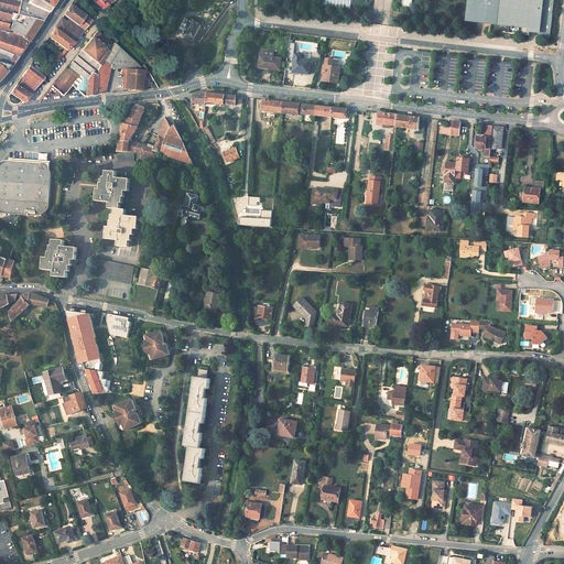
[(12,64),(43,20),(49,11),(45,10),(30,0),(28,0),(0,0),(0,61),(8,63),(12,64)]
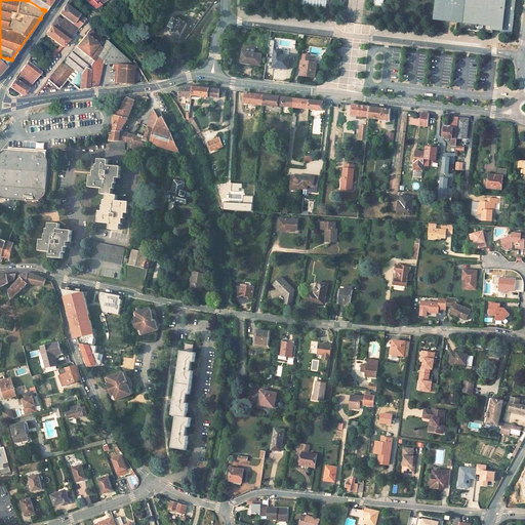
[(514,0),(435,0),(434,19),(473,25),(472,31),(490,33),(491,29),(497,29),(496,34),(510,36),(514,0)]
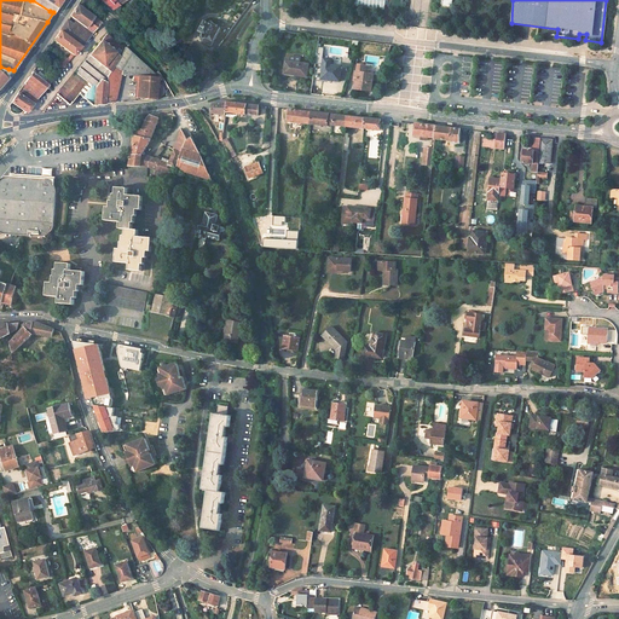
[(100,22),(77,4),(69,15),(76,19),(92,33),(100,22)]
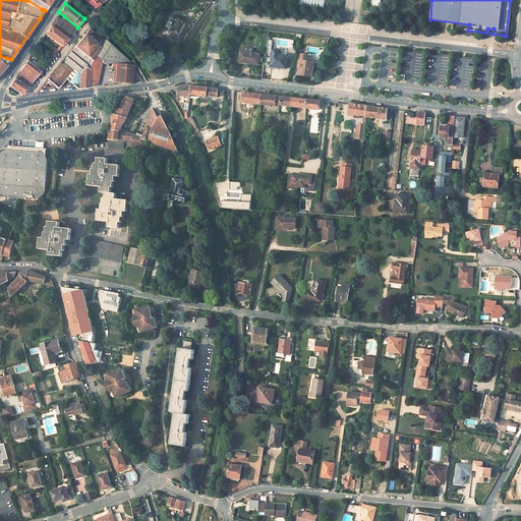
[(61,20),(56,16),(45,33),(60,45),(56,49),(55,47),(47,57),(48,58),(44,63),(46,64),(68,39),(55,29),(61,20)]
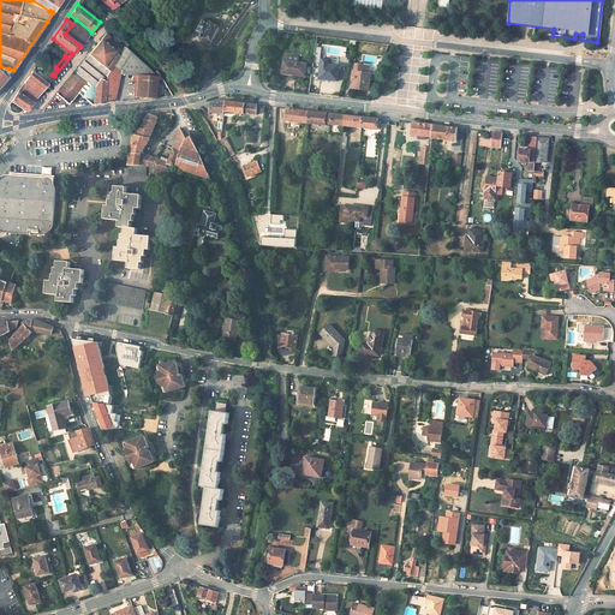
[(91,33),(76,19),(72,24),(65,34),(81,46),(91,33)]
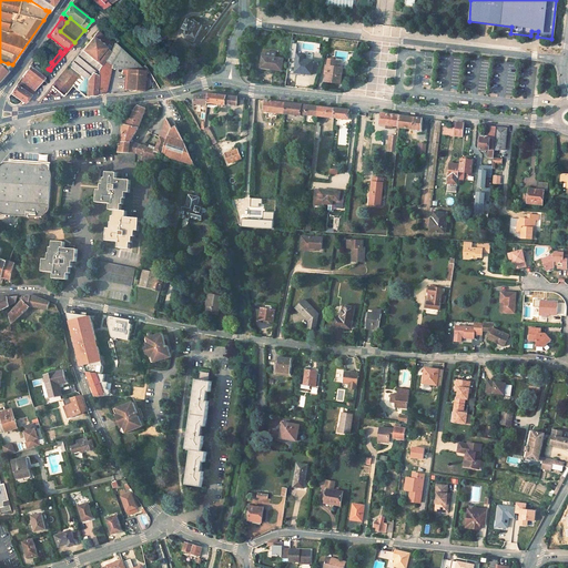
[(205,21),(199,18),(196,21),(195,20),(194,21),(194,22),(190,20),(184,29),(189,31),(186,31),(185,32),(185,33),(186,34),(188,34),(189,34),(188,38),(194,42),(205,21)]
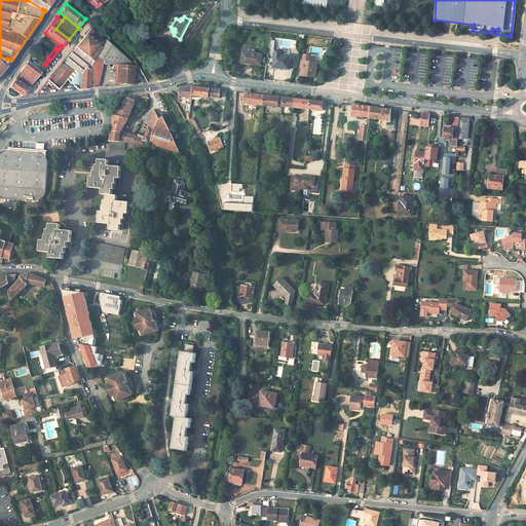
[(88,88),(88,86),(97,86),(98,83),(103,62),(116,63),(115,68),(117,68),(116,82),(128,84),(133,84),(135,66),(106,39),(91,26),(75,46),(64,61),(47,79),(55,85),(60,86),(64,81),(68,84),(62,90),(88,88)]
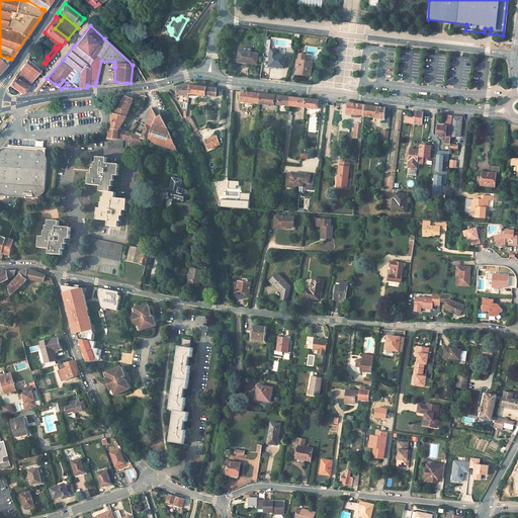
[(243,52),(240,51),(238,60),(246,61),(246,63),(256,65),(258,55),(251,53),(252,49),(244,47),(243,52)]
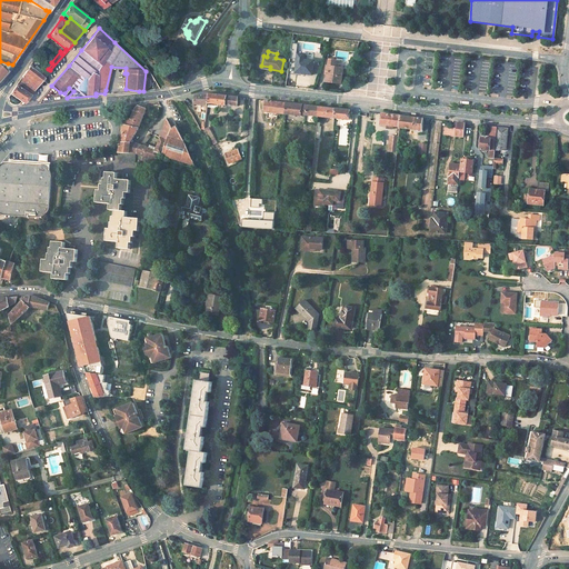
[(315,61),(297,59),(296,72),(312,75),(315,61)]
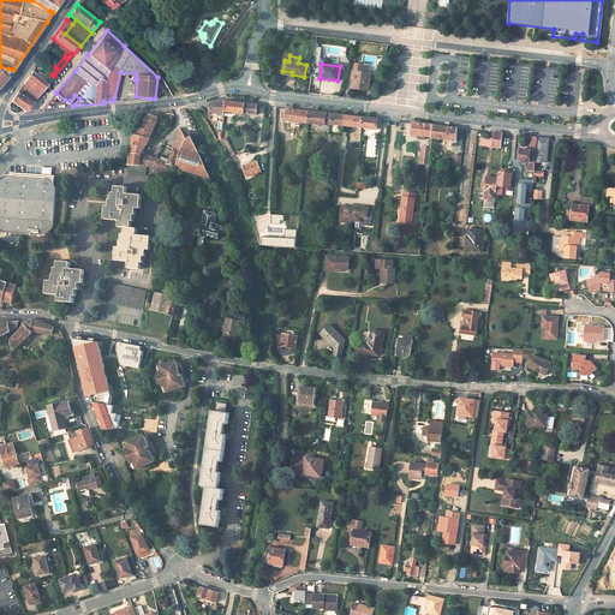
[(363,65),(357,64),(356,71),(353,70),(352,77),(354,77),(353,85),(356,85),(356,88),(369,90),(371,73),(366,72),(368,69),(363,69),(363,65)]
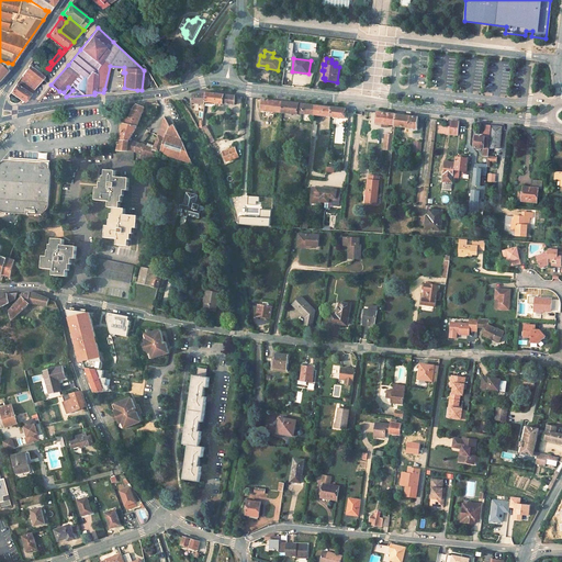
[(32,67),(29,64),(15,83),(18,86),(20,82),(32,90),(44,76),(32,67)]
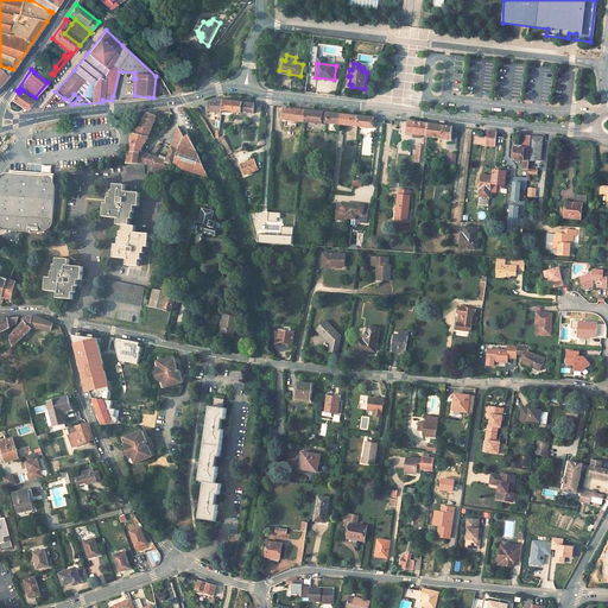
[(37,69),(35,73),(48,82),(50,80),(37,69)]
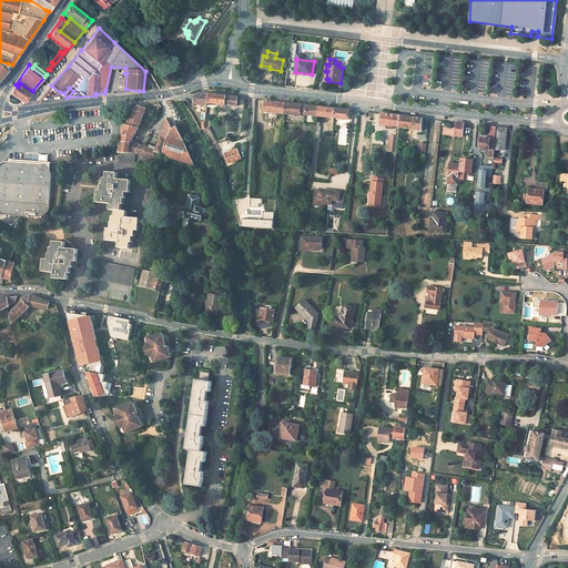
[(18,87),(16,84),(10,92),(23,102),(30,94),(18,87)]
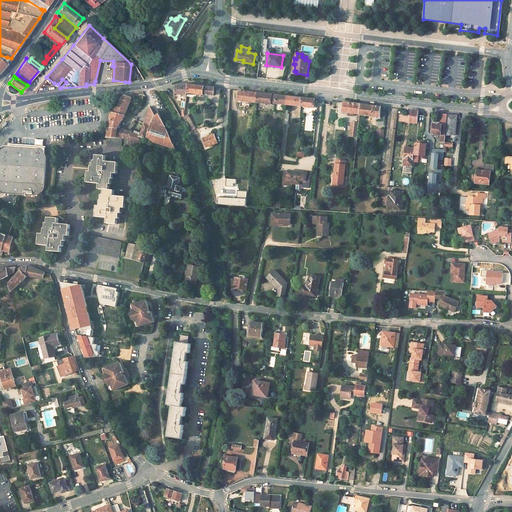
[(186,84),(176,85),(175,94),(186,95),(187,93),(187,84),(186,84)]
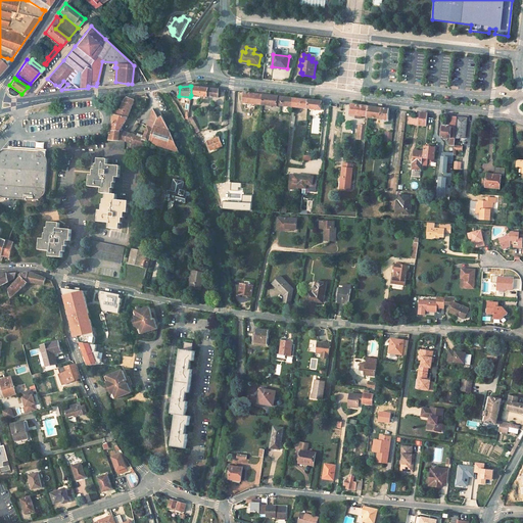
[(207,88),(191,86),(191,95),(200,96),(207,97),(208,96),(219,97),(219,89),(207,88)]
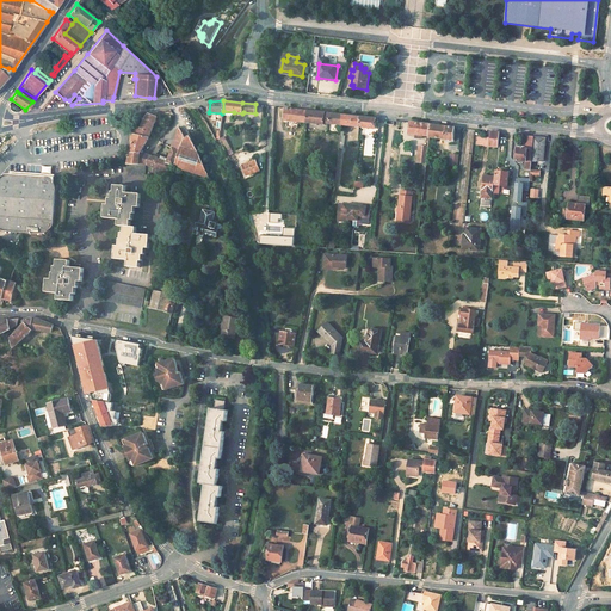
[(292,109),(284,107),(283,119),(306,122),(307,110),(300,110),(292,109)]
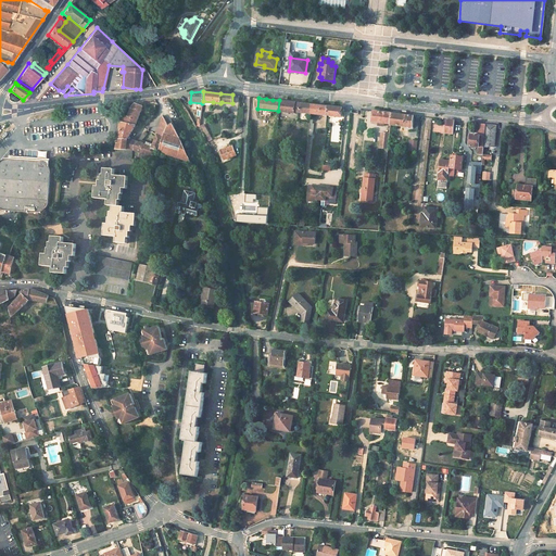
[(312,104),(279,100),(278,111),(294,113),(294,111),(311,113),(312,104)]
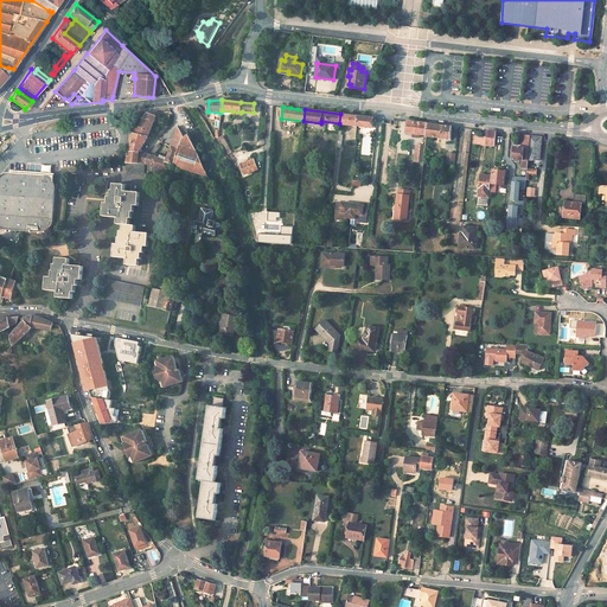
[(140,127),(136,126),(134,129),(133,133),(138,134),(147,136),(151,129),(157,115),(148,113),(144,117),(140,127)]
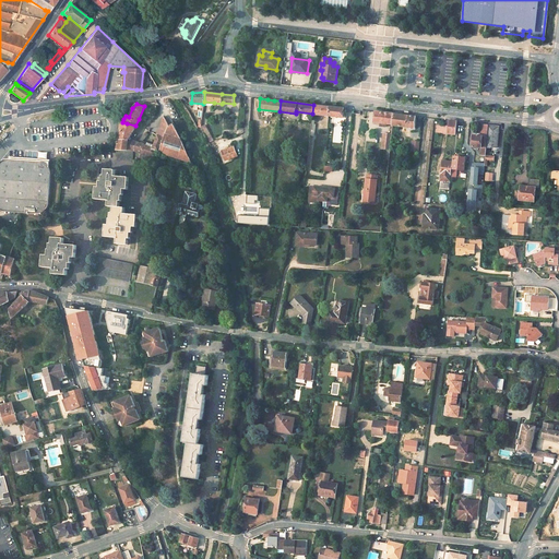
[(330,106),(313,105),(312,114),(329,116),(330,106)]
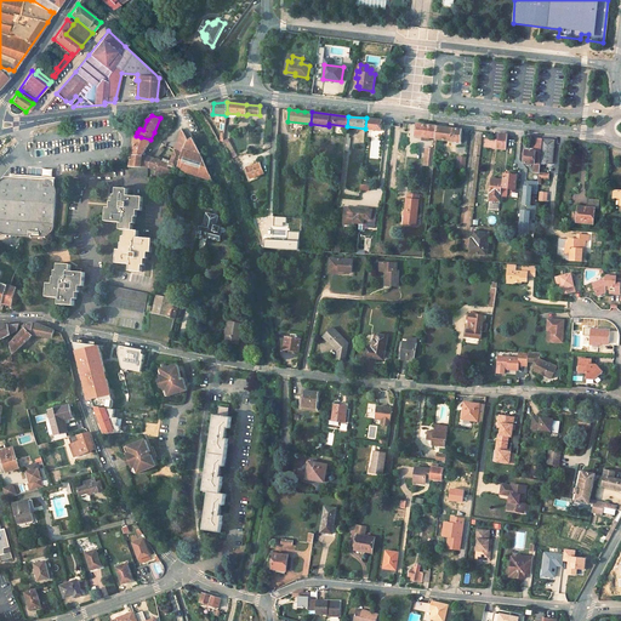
[(366,118),(365,129),(381,131),(382,120),(366,118)]
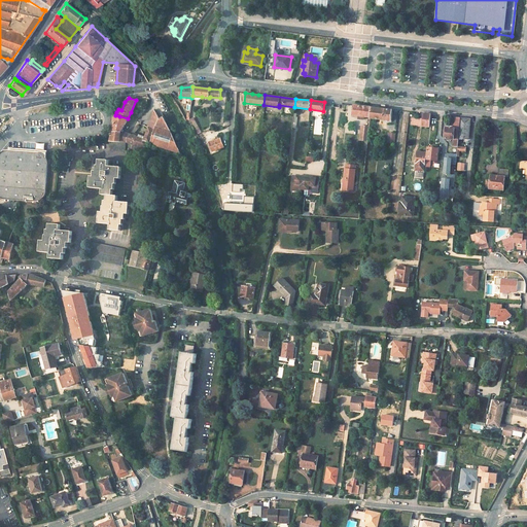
[(366,106),(353,105),(352,115),(363,116),(371,117),(372,107),(366,106)]
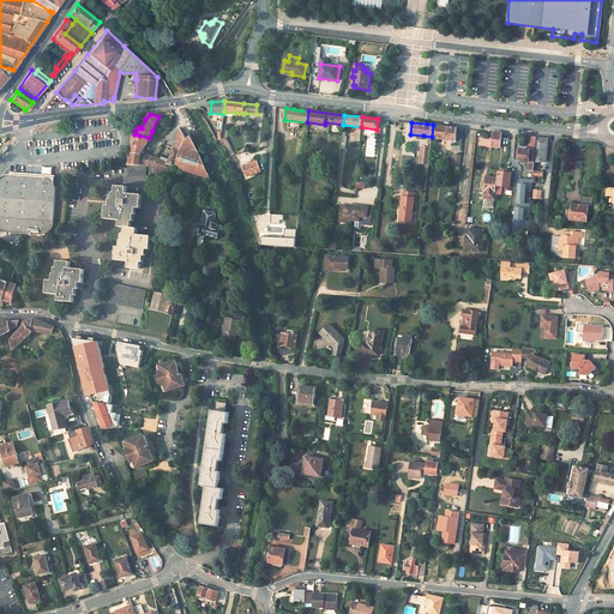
[(439,126),(433,125),(432,137),(432,138),(456,140),(457,128),(439,126)]
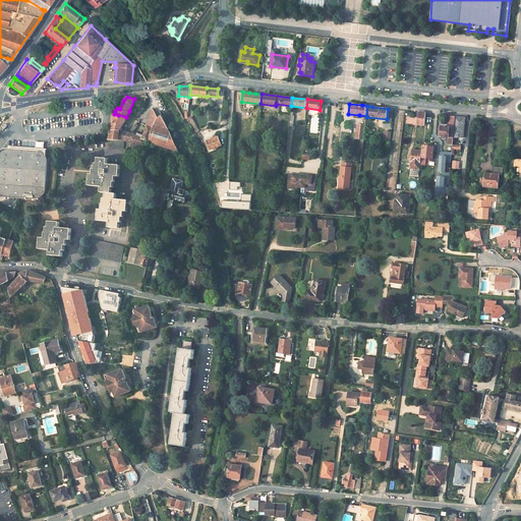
[(157,116),(153,107),(146,125),(147,125),(153,127),(157,116)]
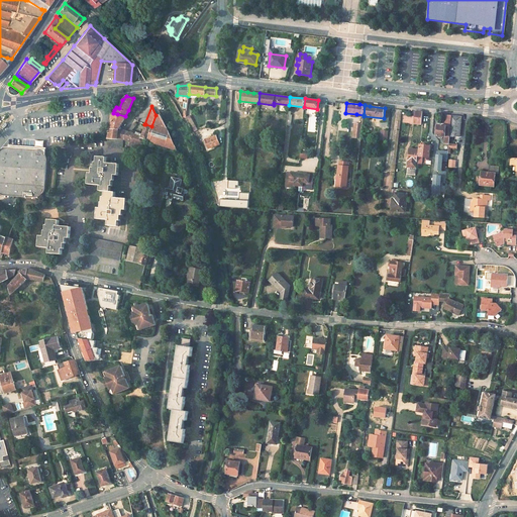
[(423,112),(415,111),(414,123),(421,124),(423,112)]
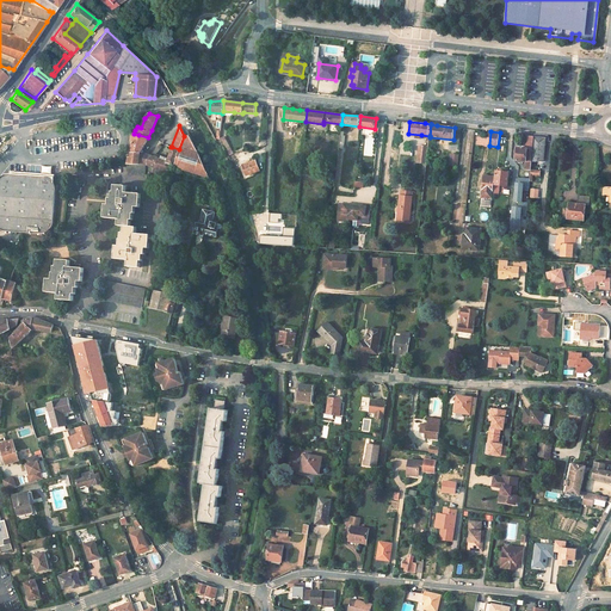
[(139,135),(134,134),(131,144),(131,153),(134,153),(129,165),(130,165),(146,165),(149,155),(140,153),(148,137),(139,135)]
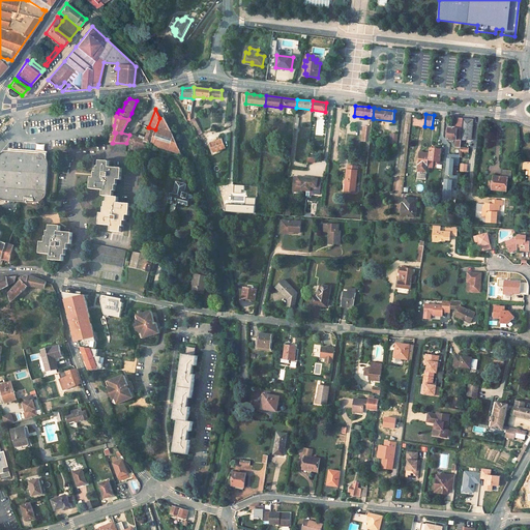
[(165,116),(159,118),(155,129),(149,143),(182,153),(179,145),(175,138),(165,116)]
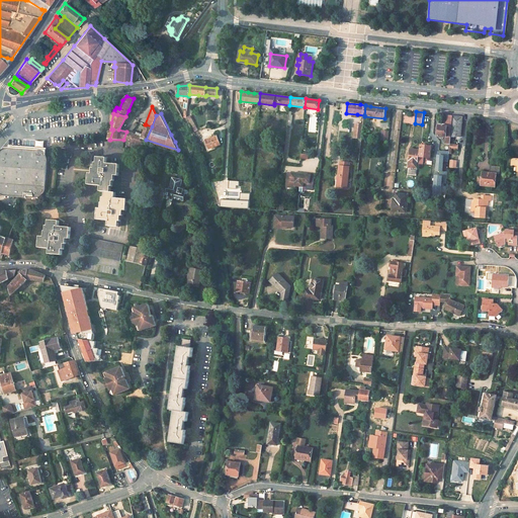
[(462,116),(451,115),(450,126),(450,135),(460,137),(462,116)]
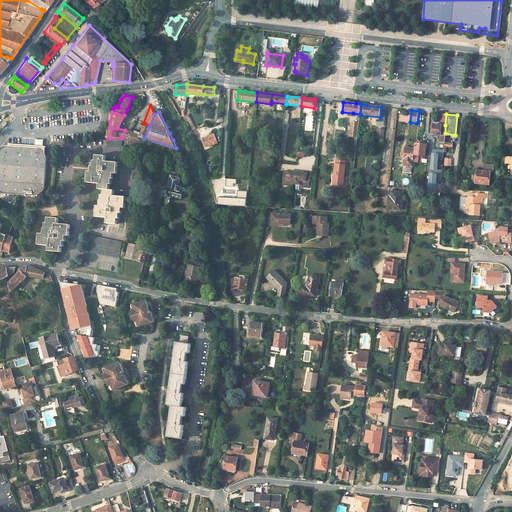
[(190,117),(185,119),(192,130),(196,128),(190,117)]
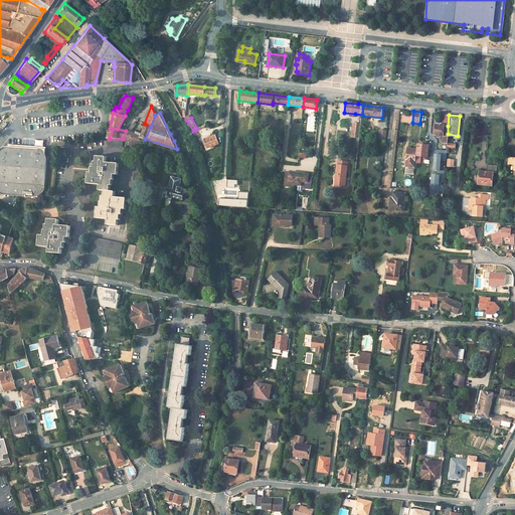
[(361,124),(353,123),(351,137),(359,137),(361,124)]
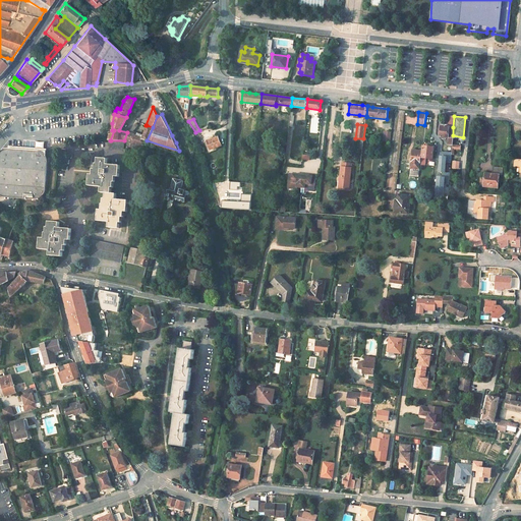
[(153,127),(147,125),(142,137),(138,136),(136,142),(146,145),(147,140),(153,127)]
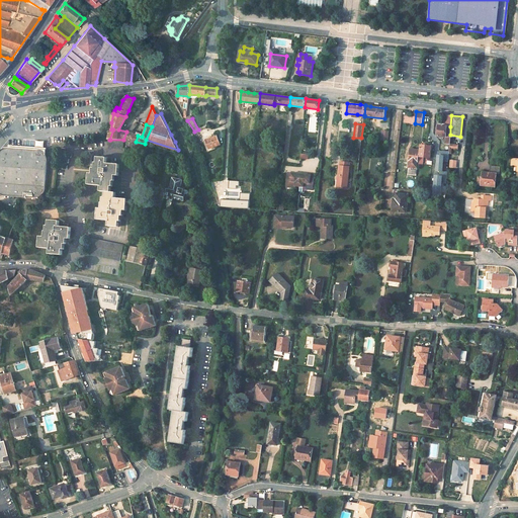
[(450,126),(438,125),(437,136),(445,137),(450,137),(450,135),(450,126)]
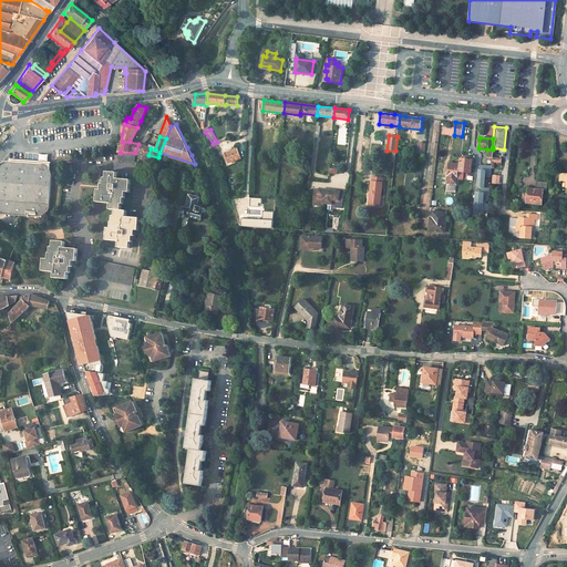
[(151,148),(138,144),(135,153),(136,154),(142,155),(143,153),(148,155),(151,148)]
